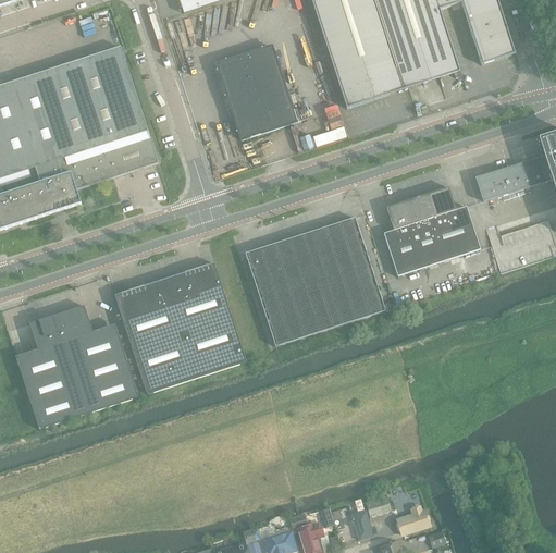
[(180,0),(184,11),(218,0),(180,0)]
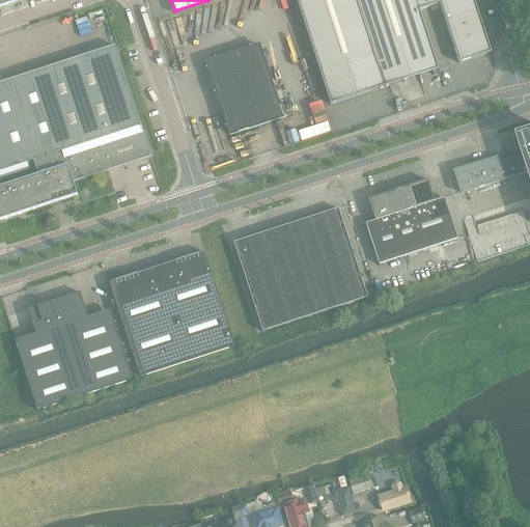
[(296,0),(304,23),(307,22),(330,92),(327,93),(330,102),(368,89),(362,70),(431,47),(419,7),(439,1),(457,60),(487,50),(475,10),(478,9),(475,0),(296,0)]
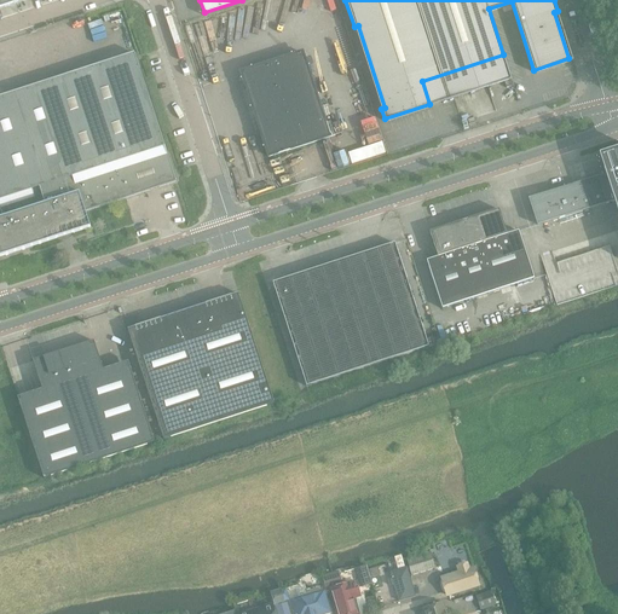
[(134,50),(0,93),(0,207),(3,214),(0,214),(0,253),(90,224),(84,208),(174,178),(134,50)]
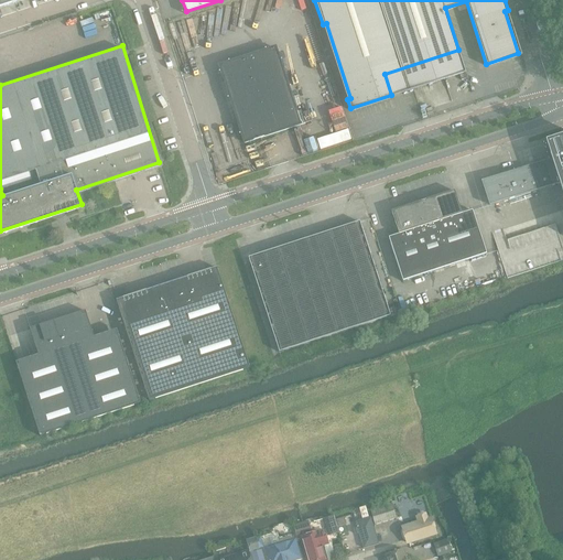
[(274,45),(219,63),(244,140),(300,121),(274,45)]
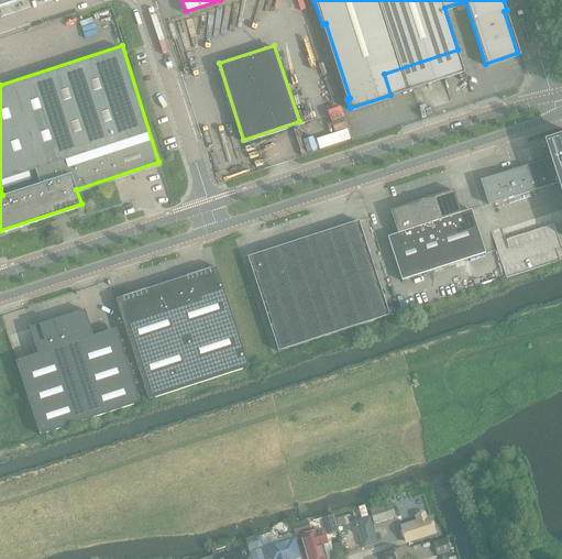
[(561,134),(546,140),(550,155),(542,157),(480,178),(487,203),(550,182),(558,179),(561,192),(561,134)]
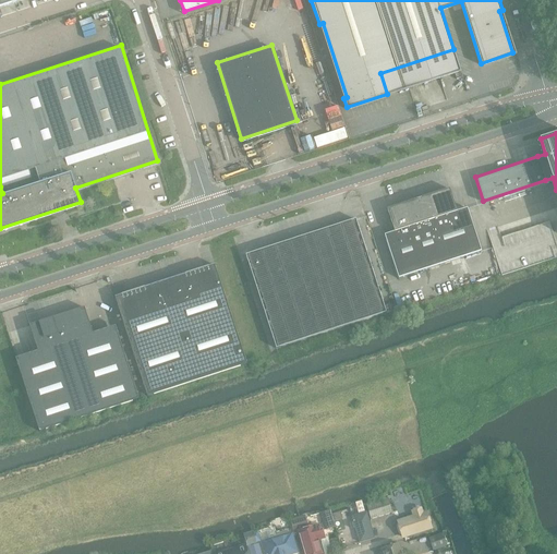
[(480,249),(481,249),(467,205),(456,208),(449,185),(446,187),(446,188),(431,195),(430,192),(425,193),(426,194),(411,202),(410,199),(406,200),(407,201),(391,208),(390,205),(387,206),(394,229),(384,232),(398,276),(399,275),(479,249),(480,249)]
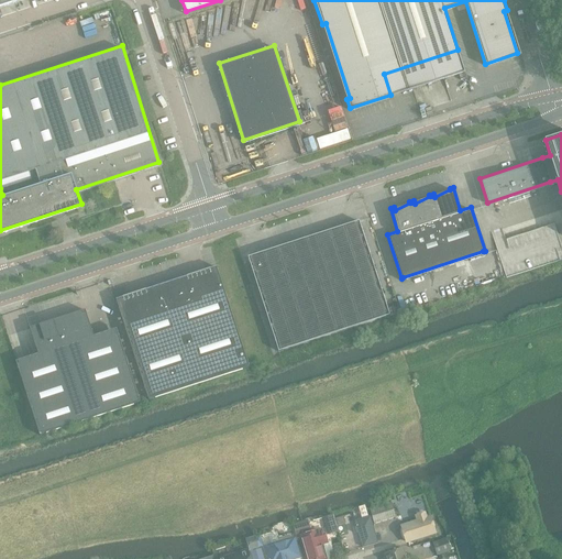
[(354,220),(272,248),(267,249),(263,252),(260,255),(257,260),(255,269),(255,273),(256,278),(277,343),(276,344),(278,349),(282,347),(372,317),(373,316),(374,316),(375,315),(376,314),(378,313),(378,311),(379,309),(381,308),(382,307),(382,305),(383,304),(383,303),(383,300),(383,299),(383,297),(382,296),(382,294),(359,222),(360,222),(359,218),(354,219),(354,220)]
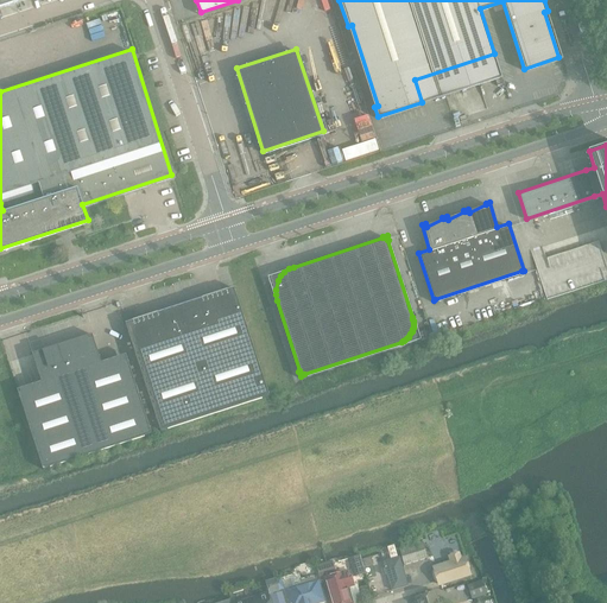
[(269,393),(233,285),(201,296),(201,298),(181,305),(179,303),(178,303),(178,305),(158,312),(157,310),(125,321),(159,427),(269,393)]
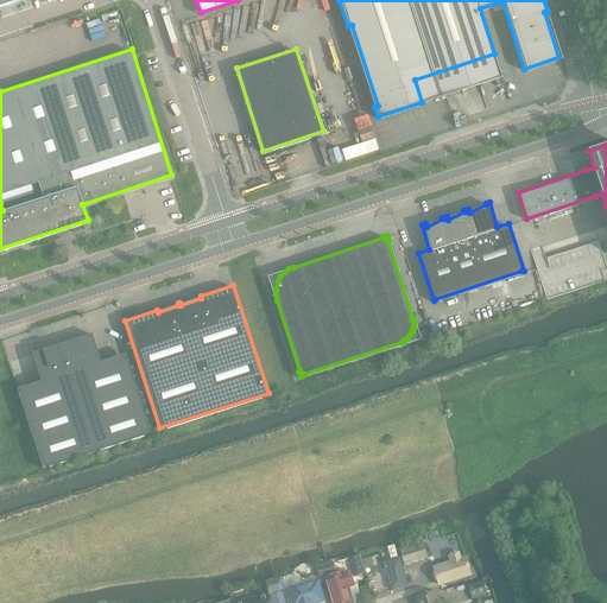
[(56,343),(43,348),(32,351),(43,385),(18,393),(42,467),(151,431),(127,357),(102,366),(92,331),(56,343)]
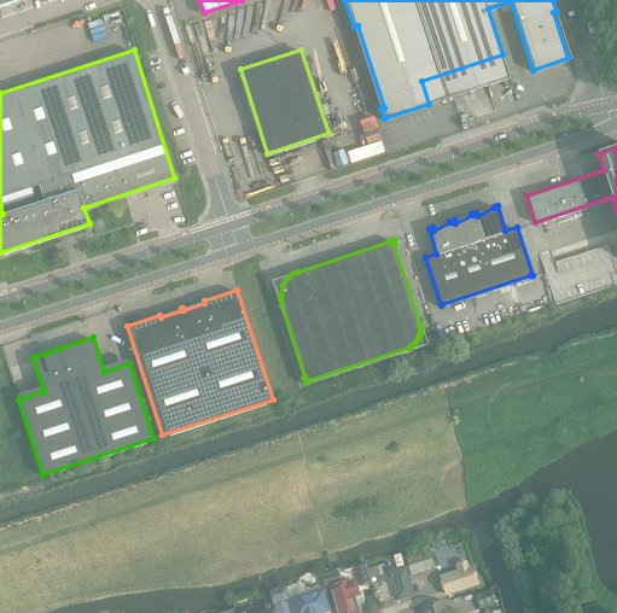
[(444,589),(447,597),(475,589),(476,590),(496,584),(473,535),(472,533),(466,524),(464,524),(463,523),(461,523),(460,523),(459,524),(458,524),(455,525),(429,533),(434,550),(432,550),(441,573),(440,573),(441,576),(438,578),(438,581),(441,585),(442,588),(444,589)]
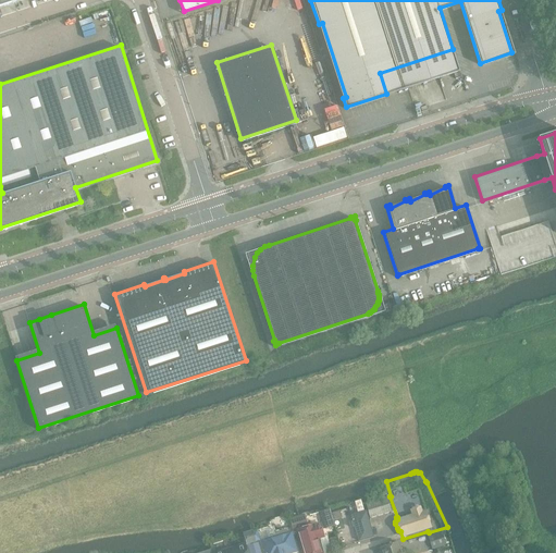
[(293,528),(299,552),(322,552),(329,551),(328,549),(341,544),(340,543),(330,510),(328,500),(287,513),(293,528)]
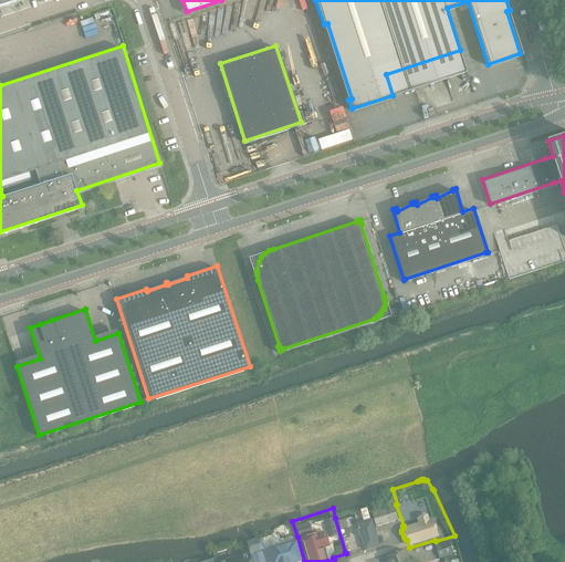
[(335,518),(345,552),(364,547),(378,542),(374,523),(372,517),(369,508),(345,514),(335,518)]
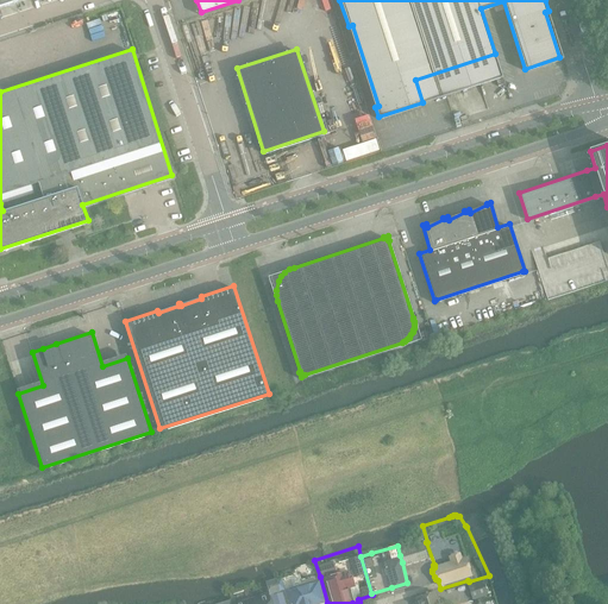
[(270,592),(273,603),(327,603),(320,577),(314,560),(274,573),(279,589),(279,590),(270,592)]
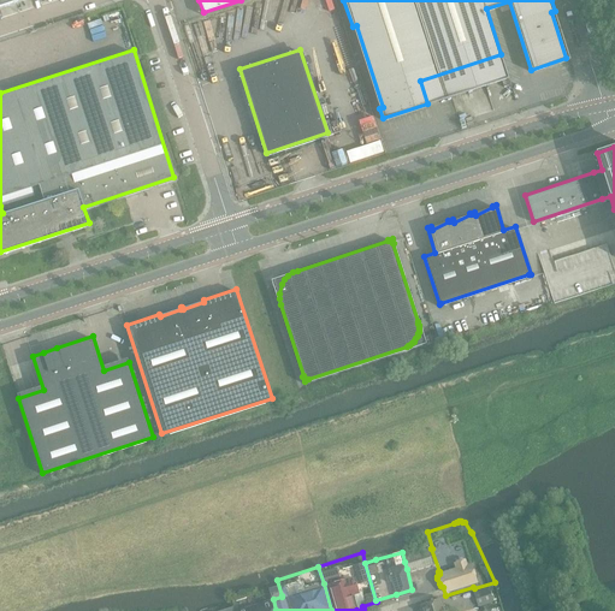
[(234,603),(235,603),(236,610),(276,610),(273,599),(282,597),(282,595),(277,580),(256,587),(229,595),(231,598),(234,603)]
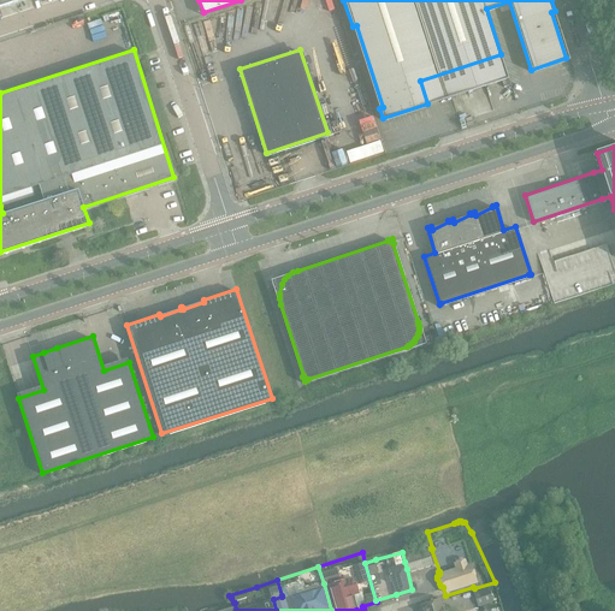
[(473,587),(445,595),(439,597),(419,604),(415,609),(415,610),(503,610),(498,589),(495,582),(474,588),(473,587)]
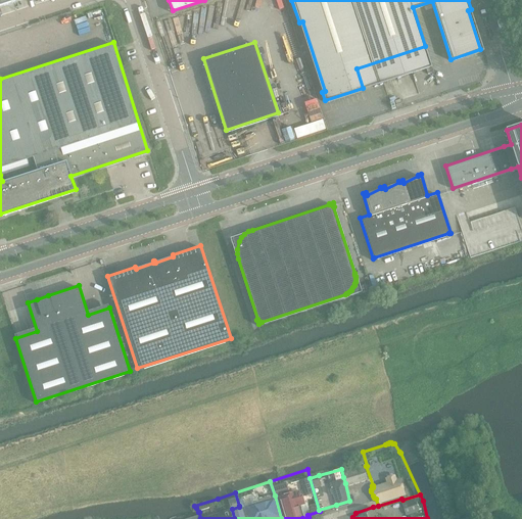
[(196,508),(194,506),(189,508),(186,508),(183,510),(180,511),(177,513),(175,513),(175,514),(173,516),(171,518),(170,518),(200,518),(199,512),(198,512),(196,508)]
